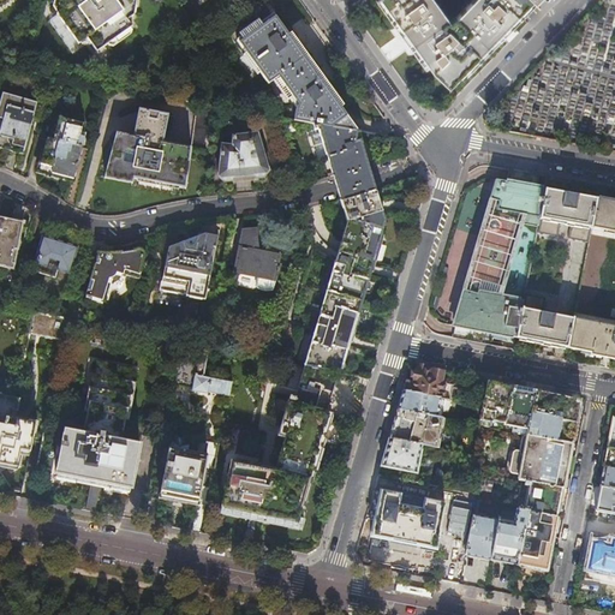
[(58,0),(58,4),(63,11),(59,13),(81,42),(89,37),(99,51),(133,25),(129,18),(135,13),(136,0),(58,0)]
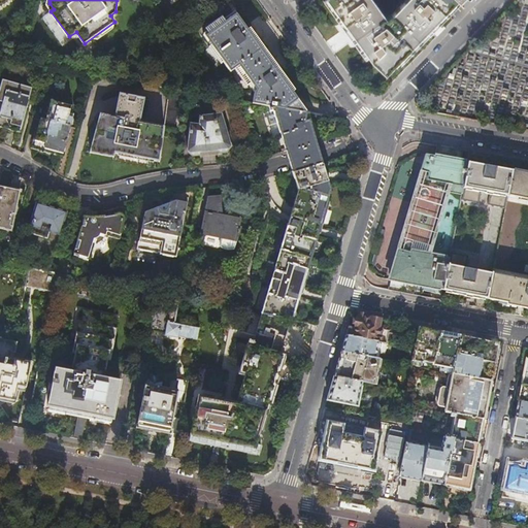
[(457,1),(456,0),(406,0),(394,14),(388,19),(373,0),(327,0),(335,11),(343,22),(347,19),(357,33),(364,41),(360,44),(373,62),(387,74),(395,66),(422,38),(448,10),(457,1)]
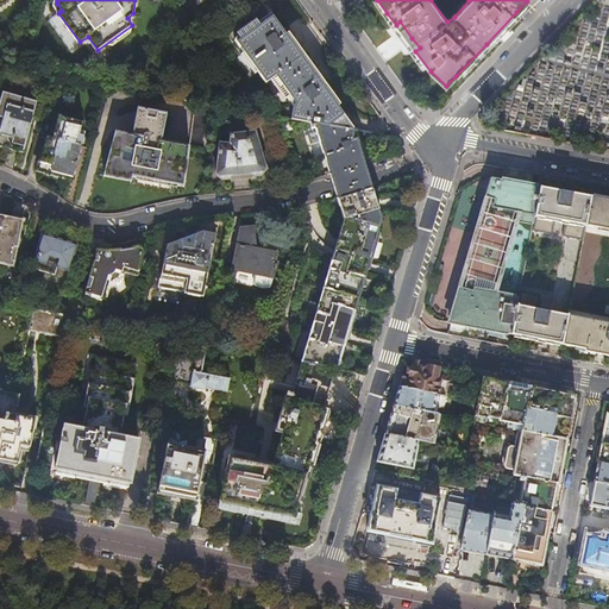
[(526,0),(527,1),(537,10),(545,0),(526,0)]
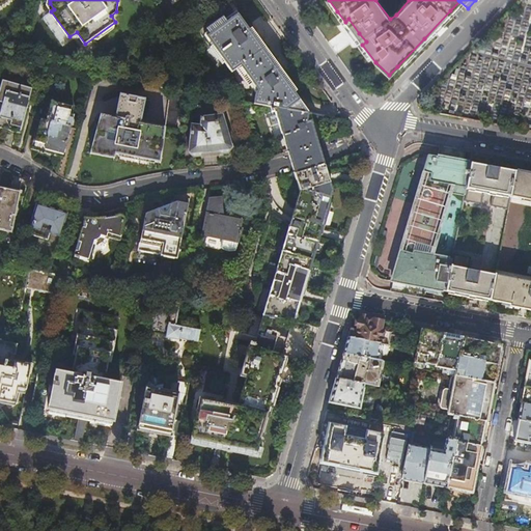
[(270,106),(309,113),(302,102),(290,87),(252,33),(235,10),(203,33),(231,72),(238,67),(255,92),(253,103),(270,106)]
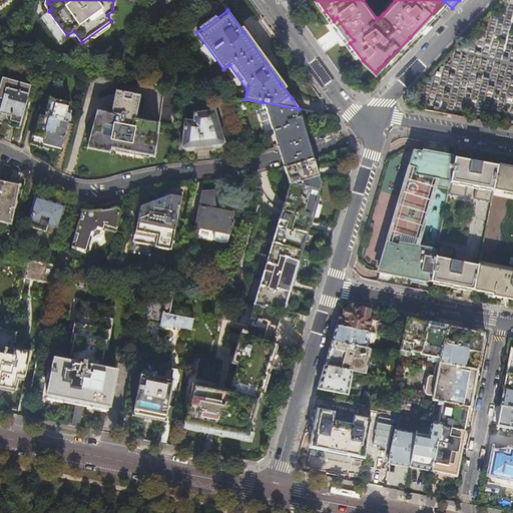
[(0,86),(0,98),(3,99),(0,109),(0,123),(6,125),(19,129),(31,86),(2,78),(0,86)]
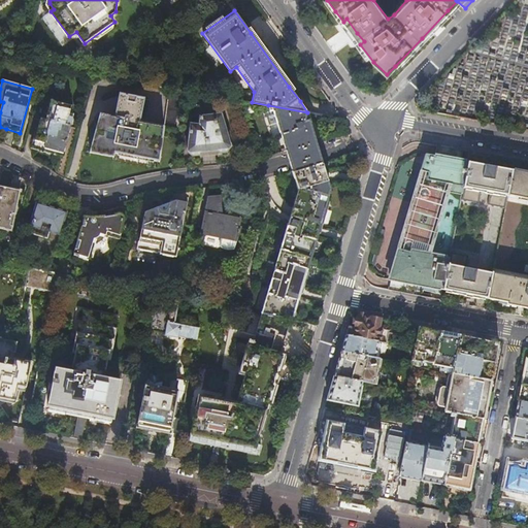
[(185,90),(169,87),(164,125),(146,122),(151,98),(119,93),(114,116),(100,113),(91,153),(102,155),(114,157),(116,153),(139,157),(152,160),(159,161),(164,126),(180,129),(185,90)]
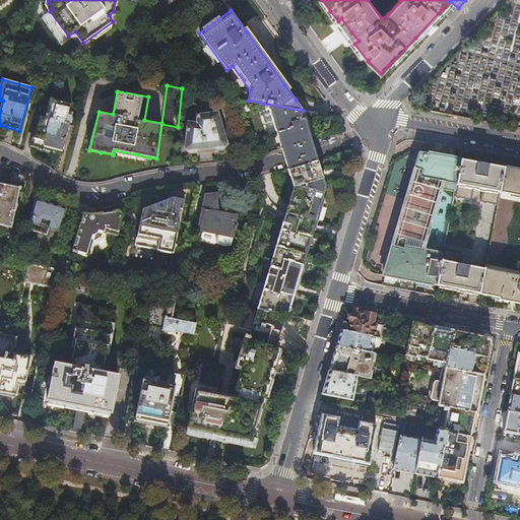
[(47,148),(61,152),(68,128),(69,128),(70,125),(69,125),(71,116),(67,115),(70,104),(50,99),(45,118),(40,116),(33,144),(47,148)]
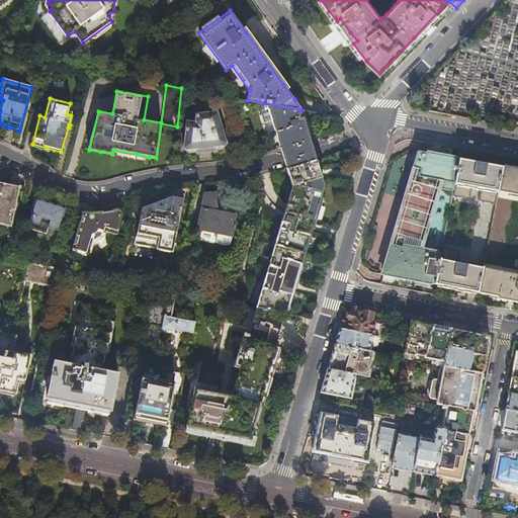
[(299,118),(301,110),(263,103),(265,109),(269,108),(279,142),(283,156),(293,187),(263,285),(257,308),(285,314),(286,314),(297,275),(317,211),(325,185),(313,147),(304,117),(299,118)]
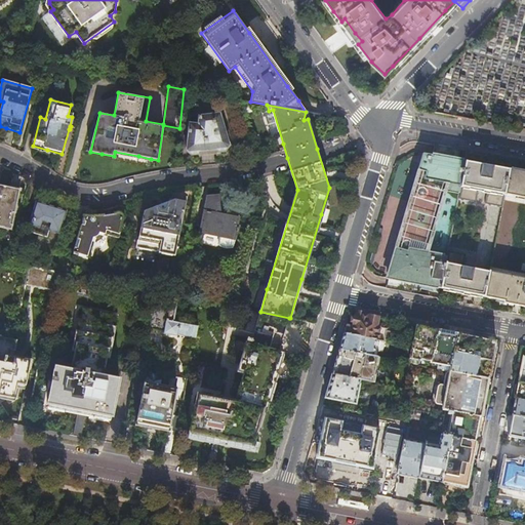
[(225,150),(230,144),(225,127),(219,111),(199,114),(198,122),(189,122),(187,149),(193,154),(198,153),(198,152),(207,151),(218,150),(218,151),(225,150)]
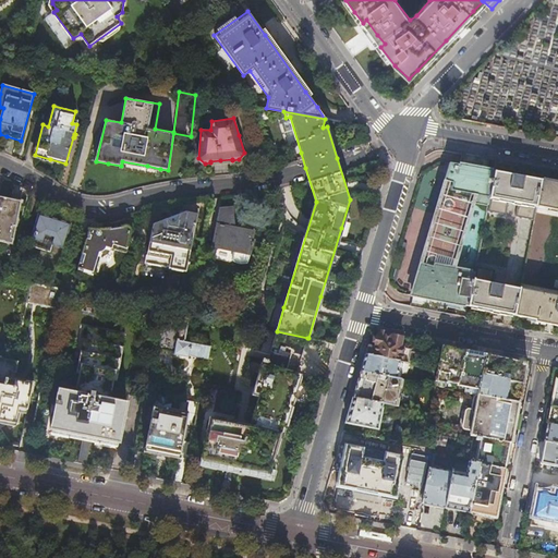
[(490,198),(496,172),(471,168),(450,164),(447,181),(449,181),(412,295),(437,301),(469,306),(474,280),(490,198)]
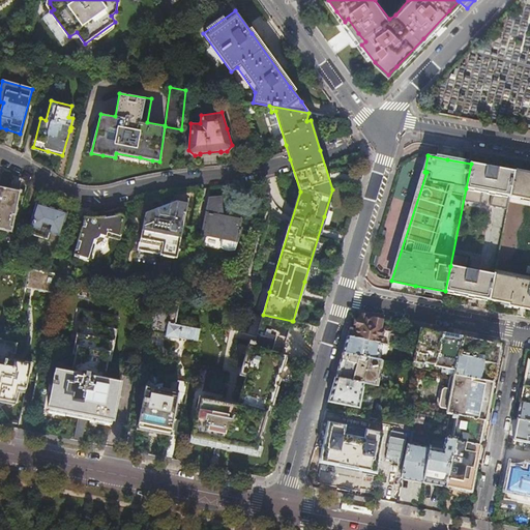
[(486,166),(471,164),(466,188),(510,197),(514,172),(494,168),(486,166)]
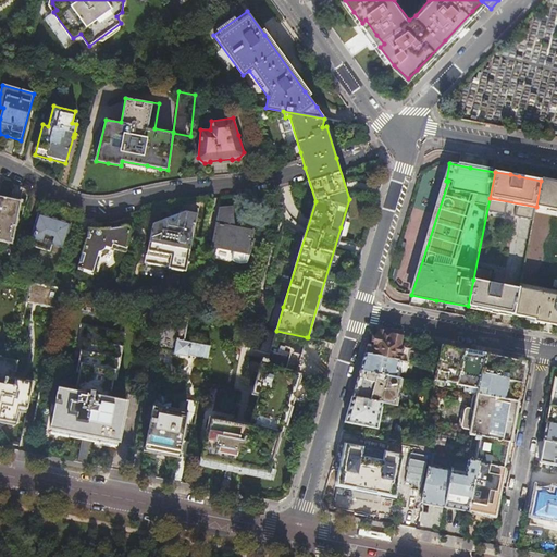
[(556,183),(541,181),(536,207),(556,210),(556,183)]
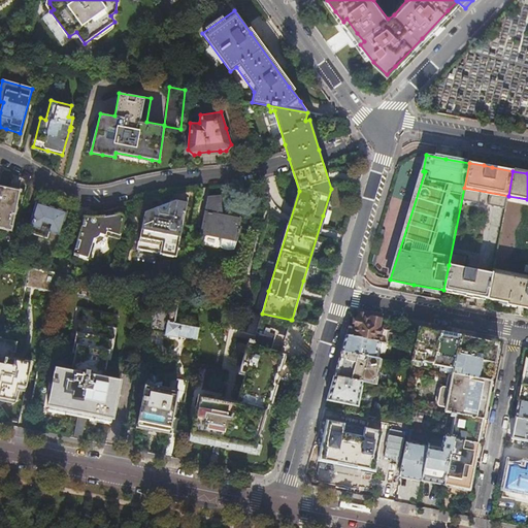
[(0,187),(0,229),(11,232),(21,192),(11,190),(0,187)]
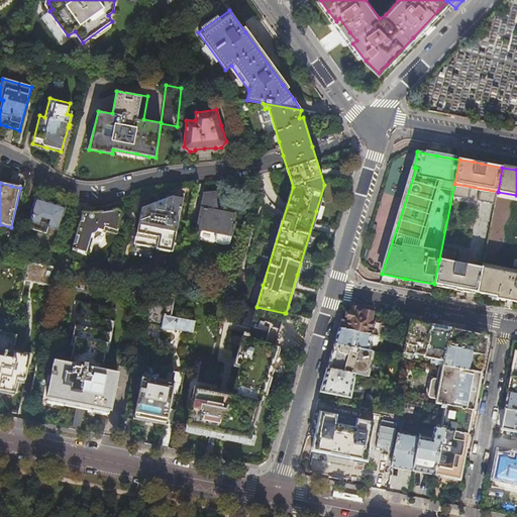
[(197,229),(216,233),(214,241),(215,241),(215,242),(216,242),(218,243),(219,243),(221,244),(222,244),(224,244),(226,244),(227,244),(234,224),(233,223),(234,214),(216,211),(214,193),(210,193),(204,193),(197,229)]
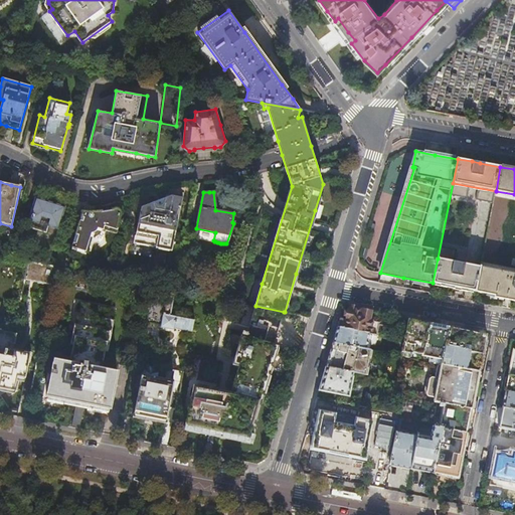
[(159,231),(156,248),(173,251),(179,218),(183,198),(171,195),(155,202),(141,207),(137,226),(144,227),(159,231)]
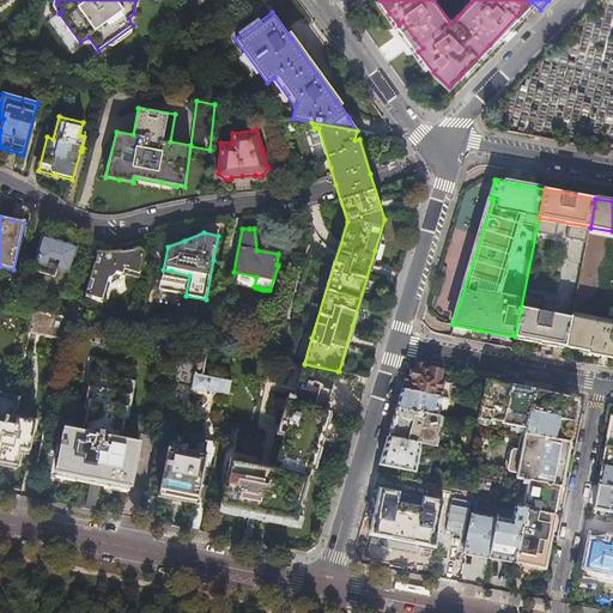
[(35,262),(68,272),(77,246),(61,241),(43,236),(35,262)]
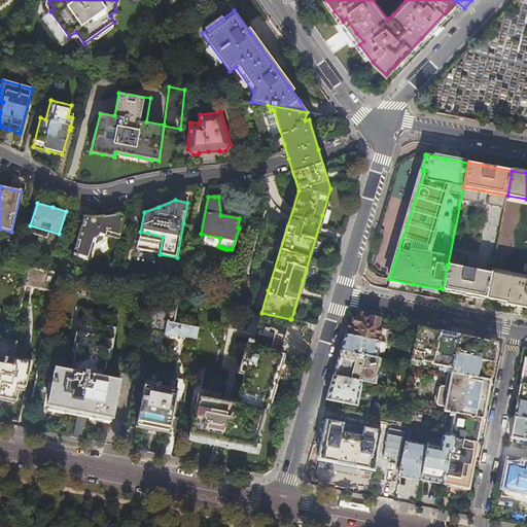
[(85,216),(82,224),(74,253),(90,258),(95,243),(96,243),(98,242),(99,242),(101,240),(102,239),(103,238),(104,236),(105,234),(120,233),(121,226),(124,216),(124,215),(123,214),(121,213),(120,213),(119,213),(118,213),(117,213),(115,214),(112,214),(110,215),(107,215),(103,216),(100,216),(96,216),(94,216),(91,216),(88,216),(85,216)]
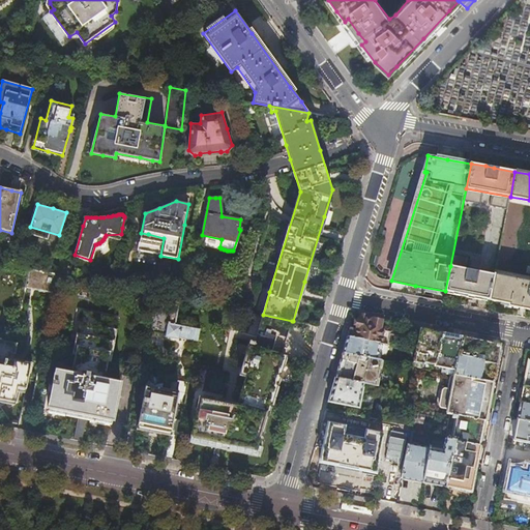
[(145,252),(160,256),(164,238),(148,234),(145,252)]
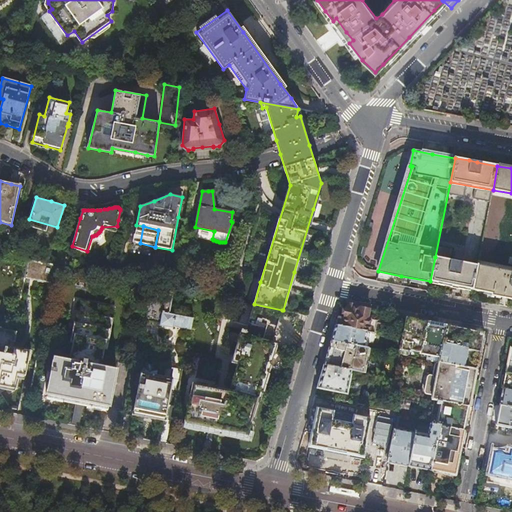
[(435,257),(430,281),(453,286),(473,290),(478,266),(435,257)]
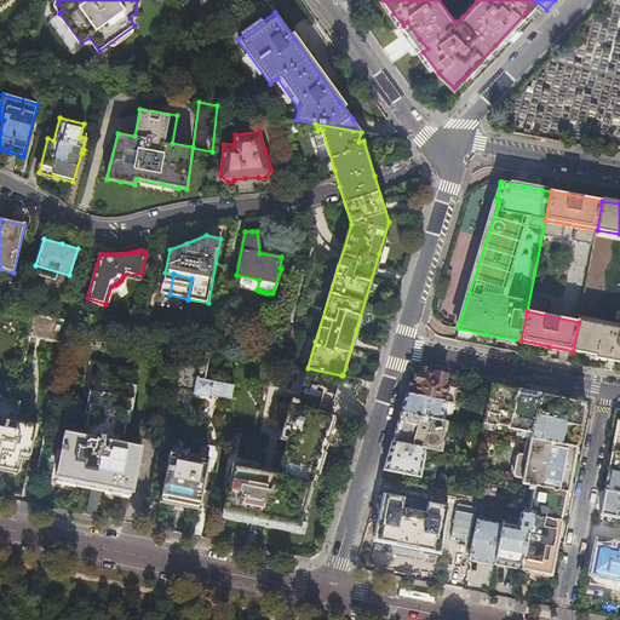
[(68,321),(35,315),(30,334),(64,342),(68,321)]
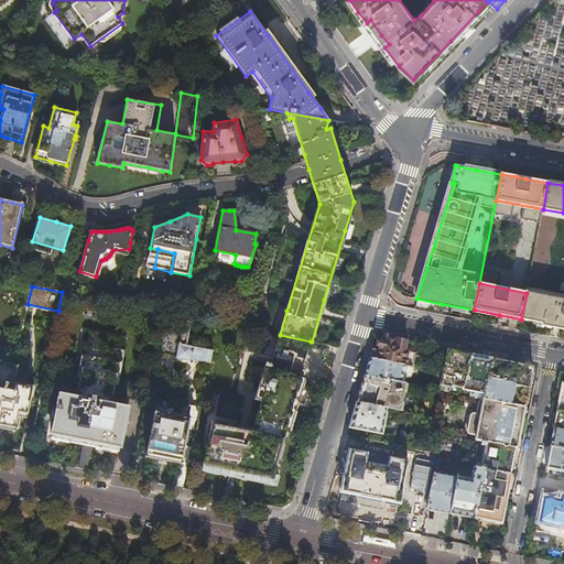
[(563,300),(527,293),(521,320),(556,326),(563,327),(563,300)]
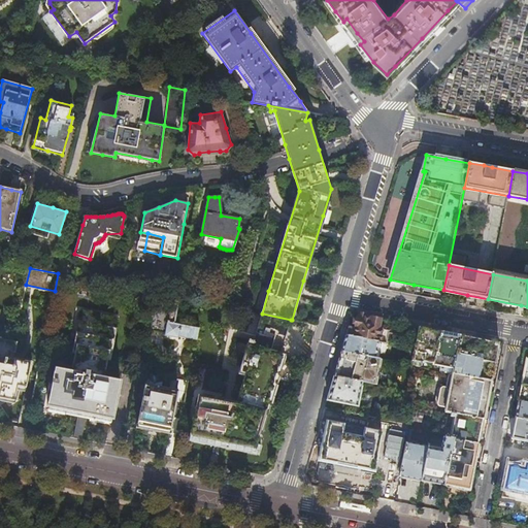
[(174,324),(179,297),(165,295),(162,309),(153,308),(149,331),(178,337),(178,336),(196,339),(199,328),(174,324)]
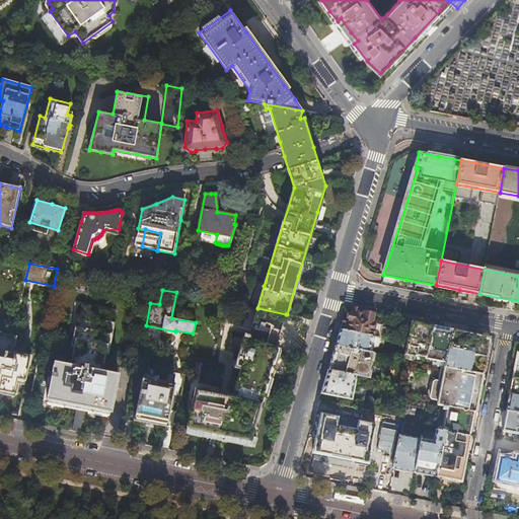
[(71,366),(55,362),(48,399),(73,404),(112,413),(119,375),(102,371),(115,311),(83,305),(71,366)]
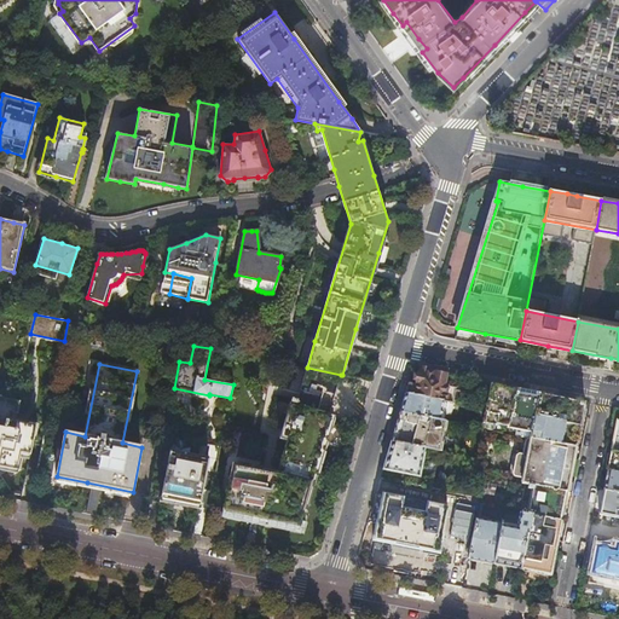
[(341,375),(307,368),(298,400),(293,399),(291,403),(290,403),(281,439),(287,440),(278,474),(233,464),(225,510),(261,518),(298,525),(301,508),(304,508),(319,450),(329,412),(331,414),(341,375)]
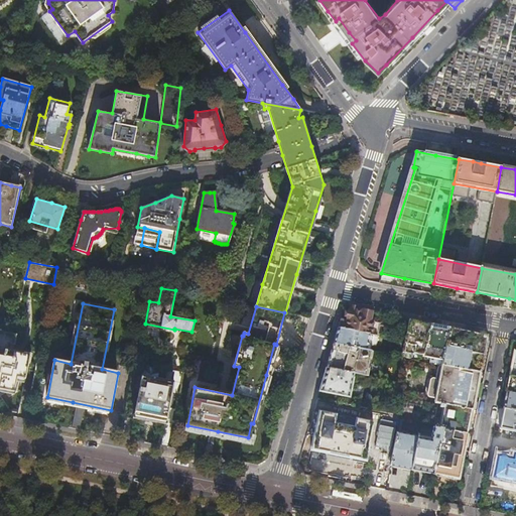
[(372,321),(373,313),(364,311),(351,309),(351,311),(348,312),(348,314),(347,317),(349,318),(348,321),(342,320),(340,330),(370,336),(371,336),(373,321),(372,321)]
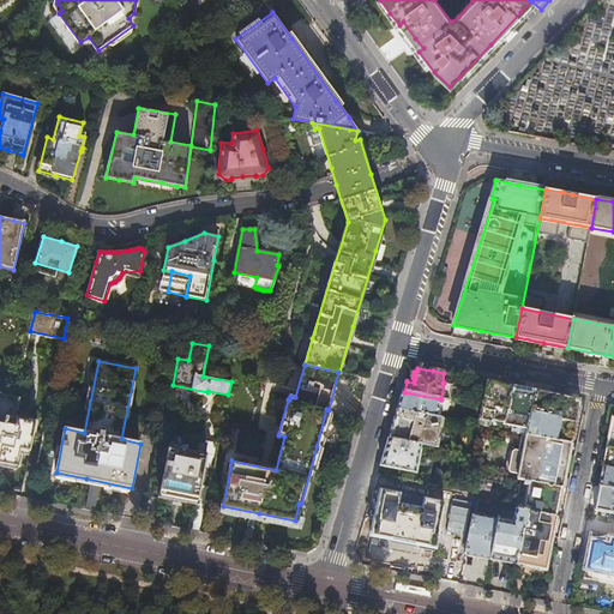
[(512,386),(488,381),(482,408),(480,420),(482,421),(482,422),(483,423),(488,425),(491,423),(491,422),(493,422),(493,421),(504,423),(512,386)]
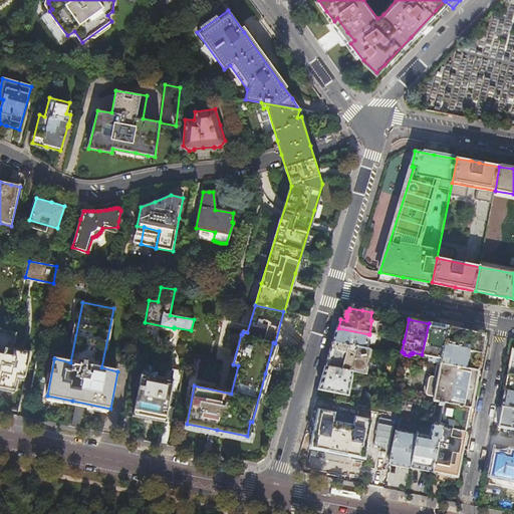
[(448,326),(429,323),(422,354),(422,355),(429,356),(428,361),(440,364),(448,326)]
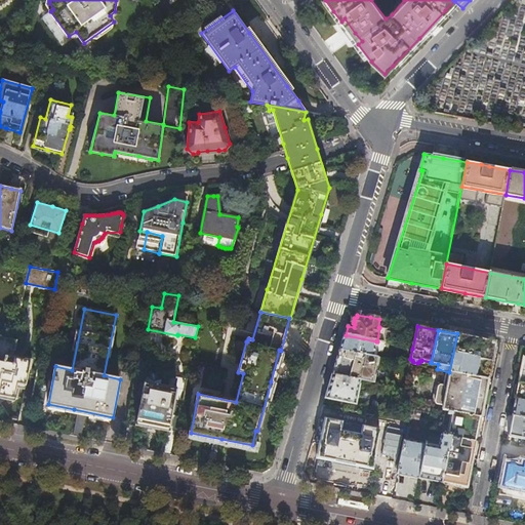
[(496,341),(457,333),(449,372),(488,379),(492,359),(496,341)]
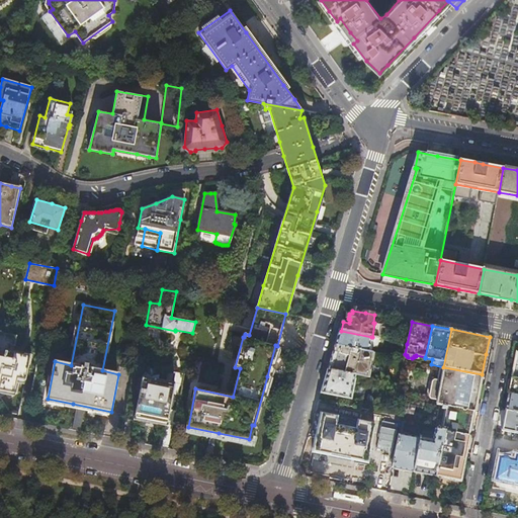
[(368,352),(371,337),(341,331),(340,331),(336,346),(368,352)]
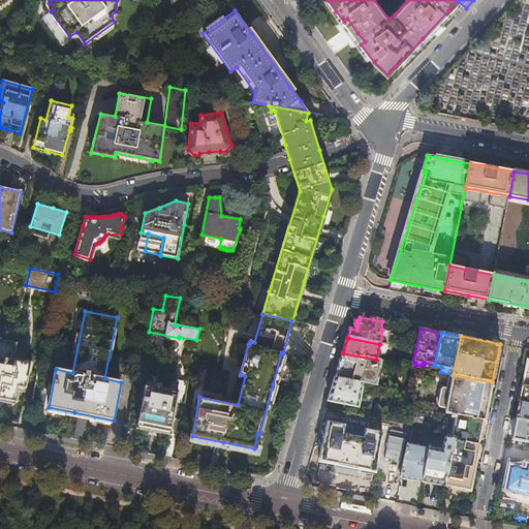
[(0,397),(4,399),(14,401),(18,387),(26,390),(31,366),(25,365),(14,362),(18,343),(0,340),(0,397)]
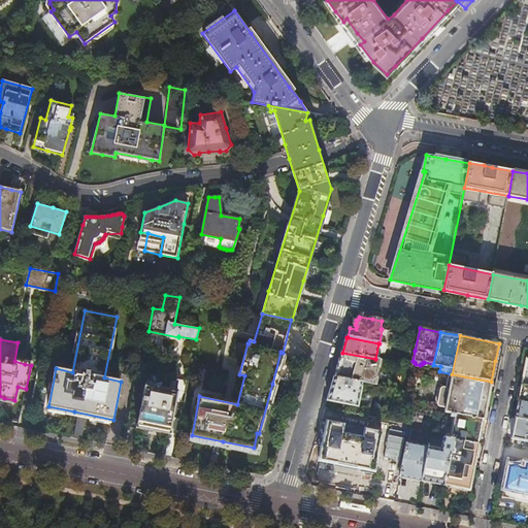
[(380,360),(375,359),(342,353),(335,376),(362,383),(372,385),(374,385),(380,360)]
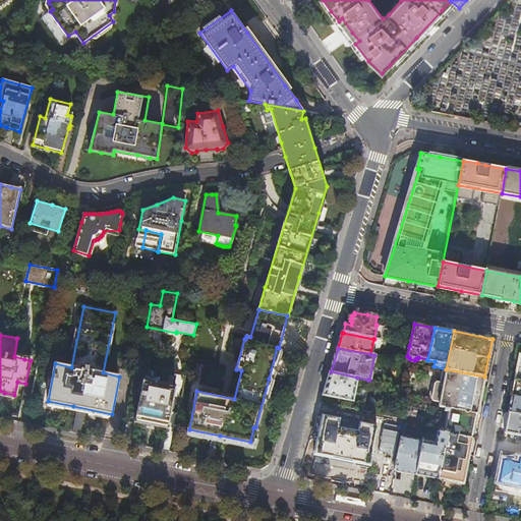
[(484,377),(446,369),(439,406),(443,407),(476,414),(477,414),(481,396),(484,377)]
